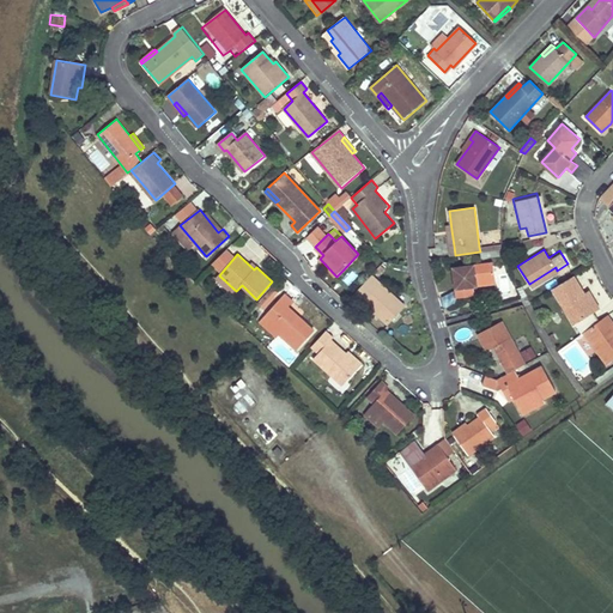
[(493,262),(453,267),(456,298),(473,296),(472,286),(477,285),(477,281),(495,279),(493,262)]
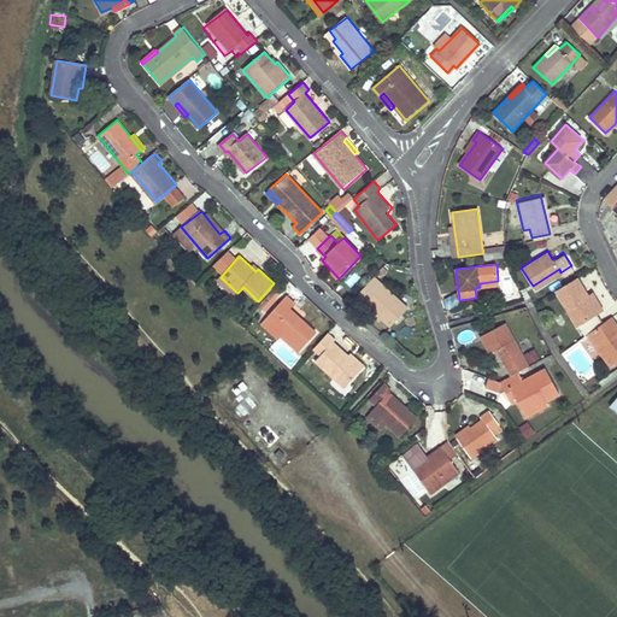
[(374,276),(357,295),(391,327),(407,307),(374,276)]
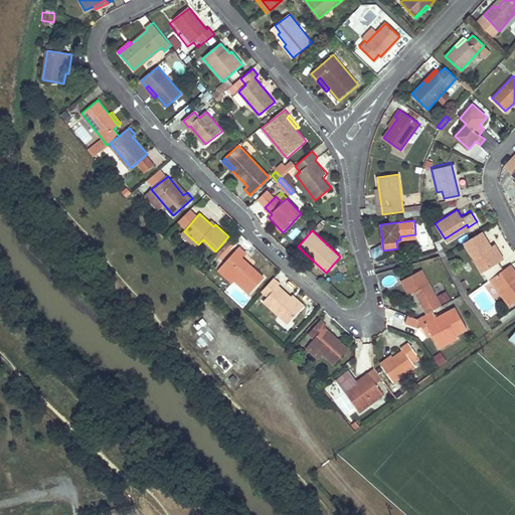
[(480,230),(462,242),(480,272),(502,258),(493,242),(489,244),(480,230)]
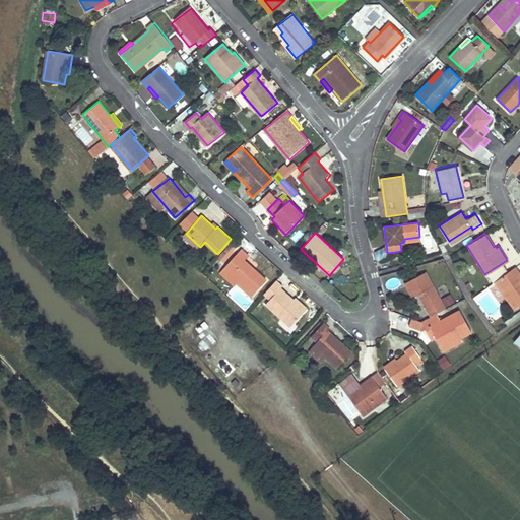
[(186,234),(183,236),(198,250),(200,247),(186,234)]
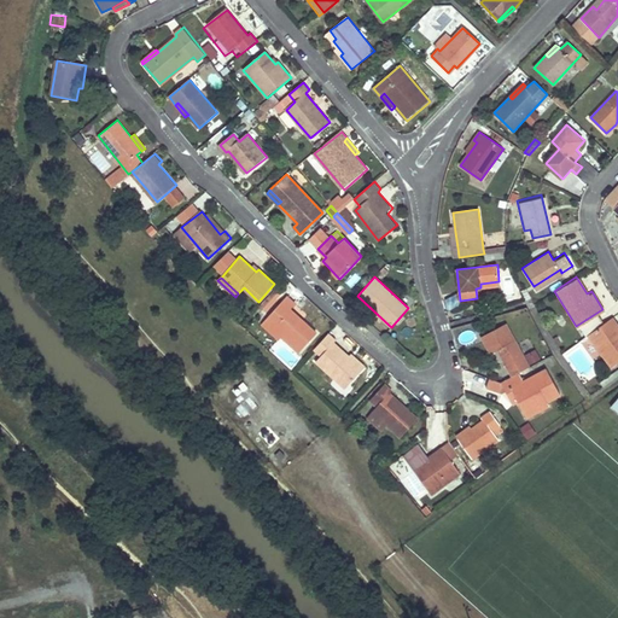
[(264,309),(280,298),(275,292),(260,304),(264,309)]
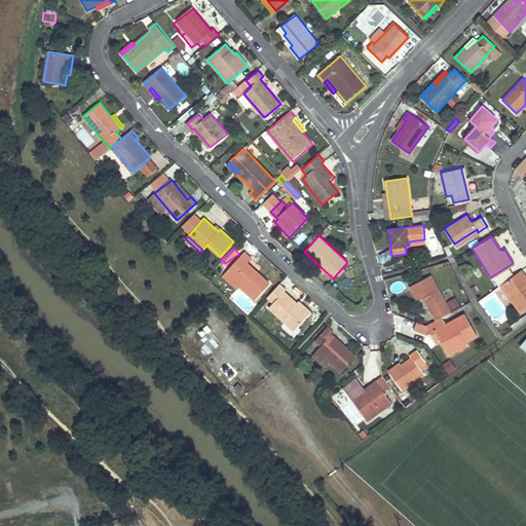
[(245,252),(230,267),(237,274),(233,279),(239,286),(255,299),(270,284),(248,263),(252,258),(245,252)]
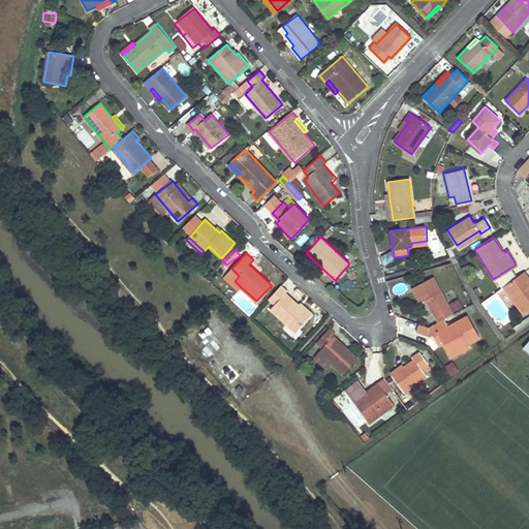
[(231,269),(223,278),(238,291),(241,287),(235,281),(239,276),(231,269)]
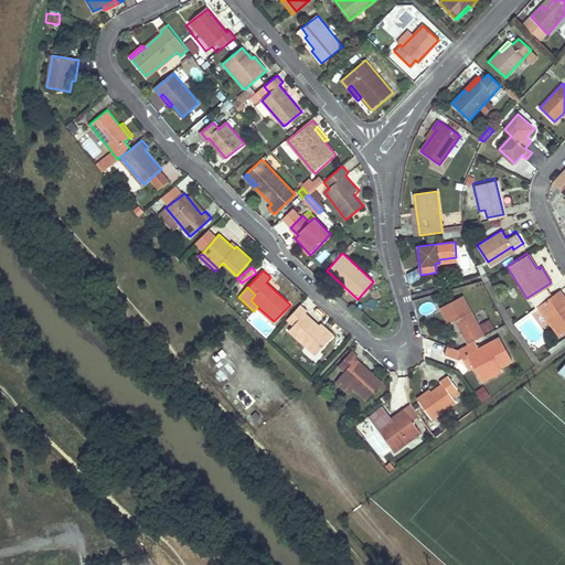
[(564,307),(557,297),(561,295),(556,288),(534,305),(554,333),(564,326),(564,307)]
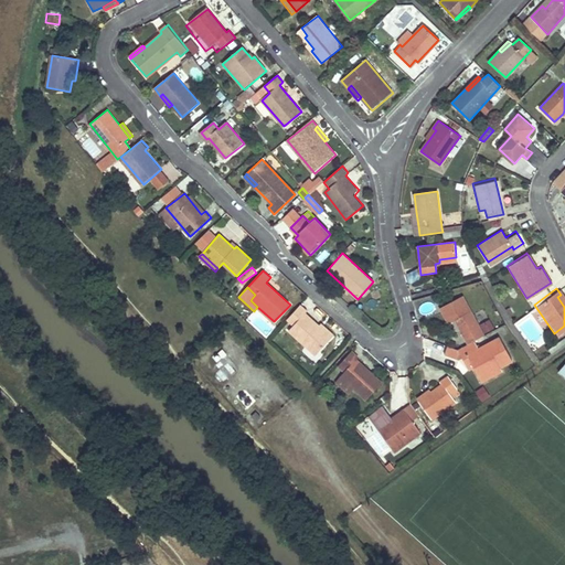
[(464,296),(439,308),(448,326),(455,322),(467,345),(473,341),(484,336),(464,296)]
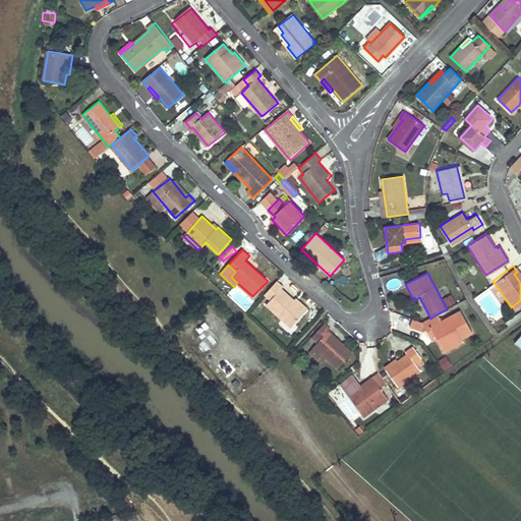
[(277,281),(265,294),(271,300),(267,304),(291,328),(305,311),(293,300),(282,290),(284,288),(277,281)]
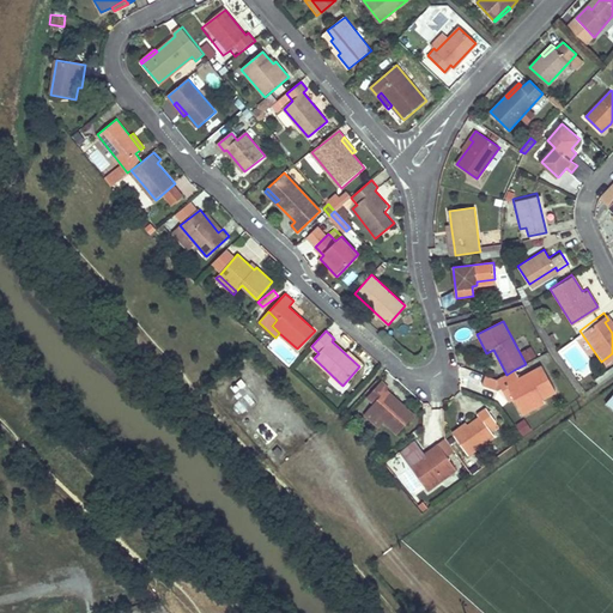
[(521,350),(526,360),(535,356),(532,345),(521,350)]
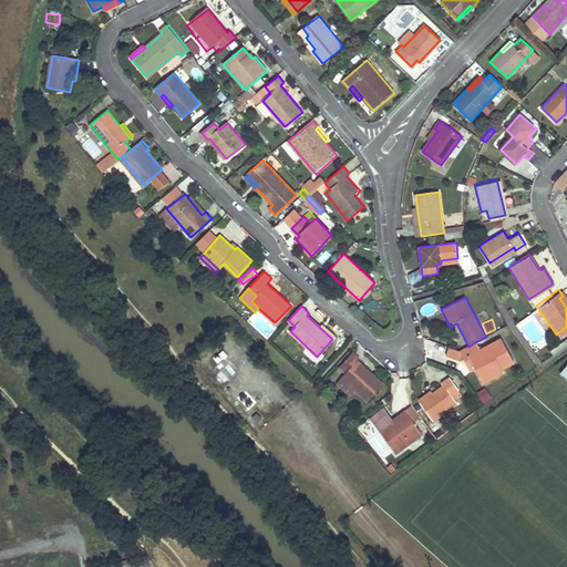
[(322,325),(319,327),(332,339),(334,337),(322,325)]
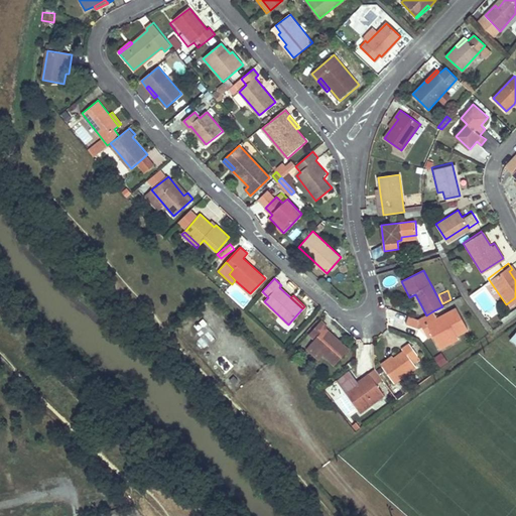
[(426,315),(418,319),(421,327),(425,325),(431,336),(437,346),(457,335),(468,329),(457,307),(436,318),(432,311),(426,315)]
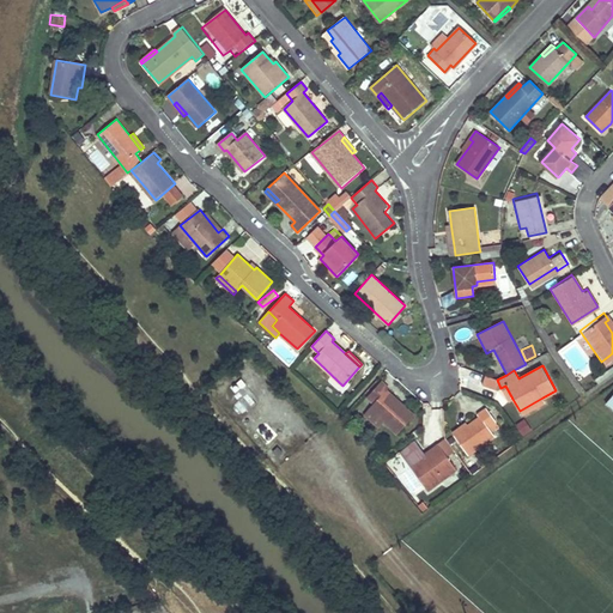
[(381,381),(366,396),(374,404),(369,408),(398,434),(413,417),(400,405),(398,407),(393,404),(395,400),(384,390),(387,388),(381,381)]
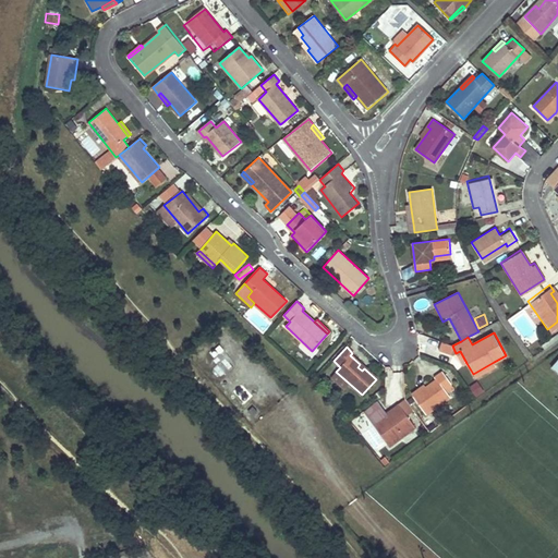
[(226,374),(235,364),(223,350),(213,360),(226,374)]
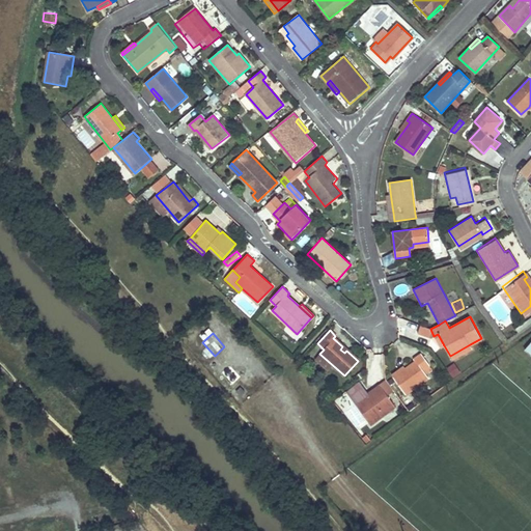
[(438,334),(434,336),(440,347),(444,345),(438,334)]
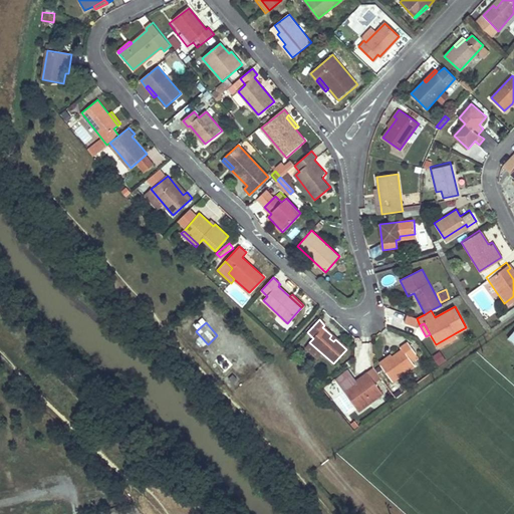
[(455,333),(436,344),(438,347),(457,337),(455,333)]
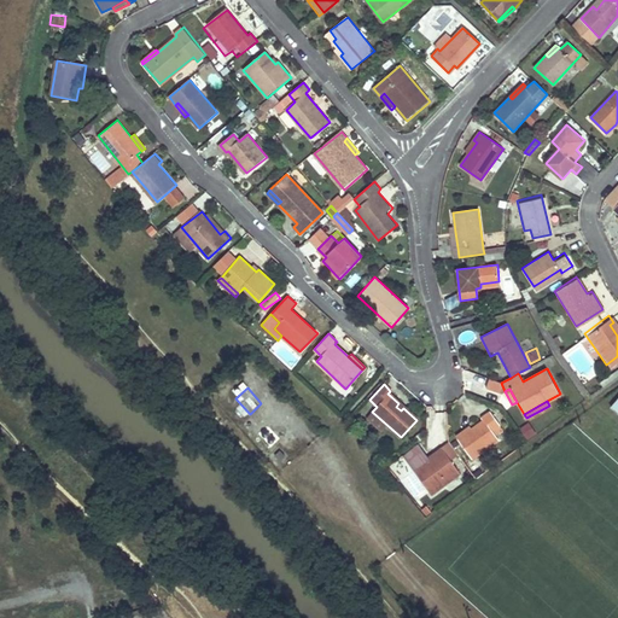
[(489,410),(482,417),(483,419),(472,427),(460,436),(473,456),(497,439),(491,431),(500,426),(489,410)]
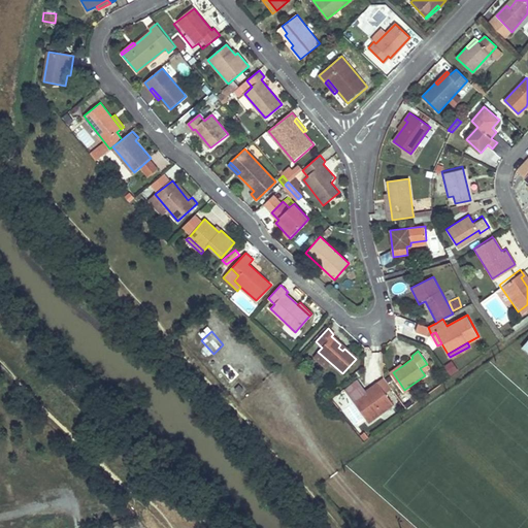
[(448,374),(457,371),(453,361),(444,363),(448,374)]
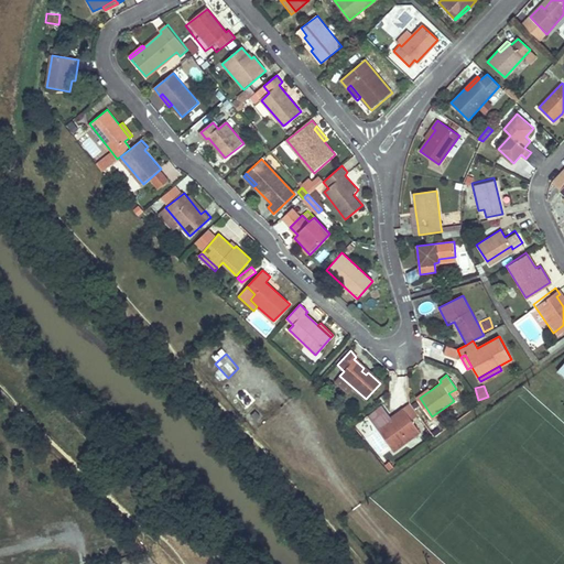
[(420,398),(431,390),(430,387),(418,396),(420,398)]
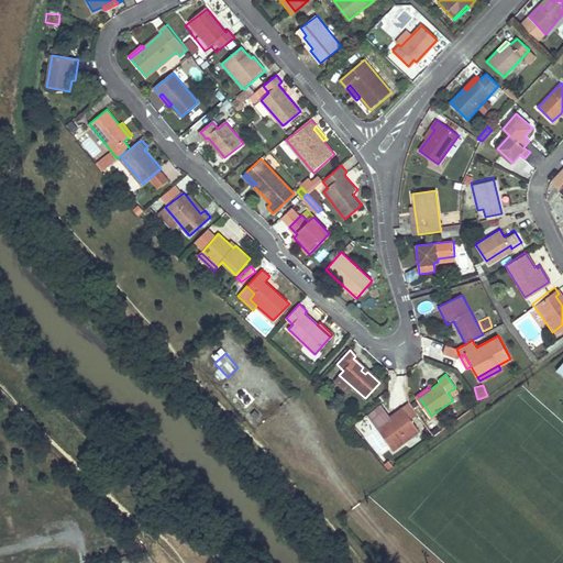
[(403,407),(395,412),(397,417),(378,430),(394,452),(420,432),(403,407)]
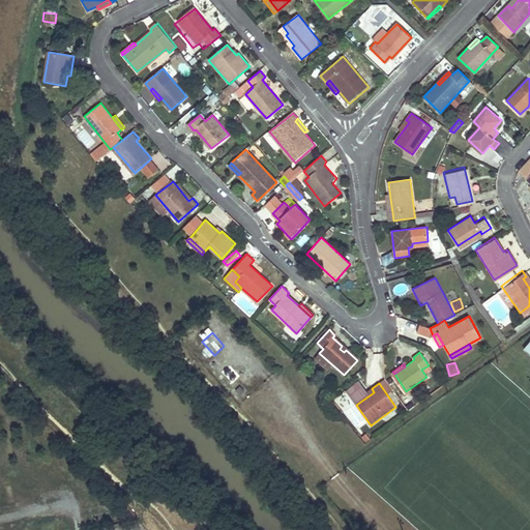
[(241,386),(236,391),(240,395),(245,391),(241,386)]
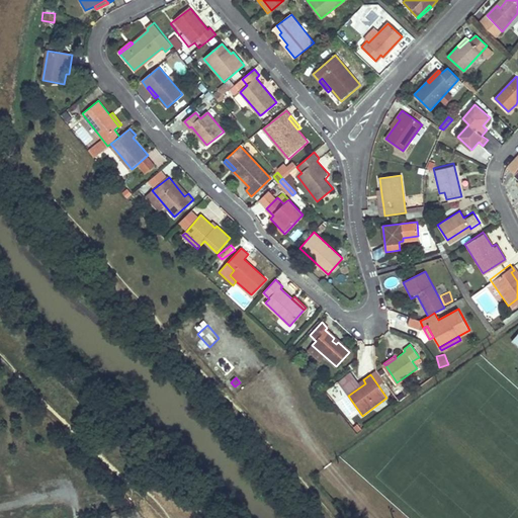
[(363,379),(346,393),(348,396),(365,383),(363,379)]
